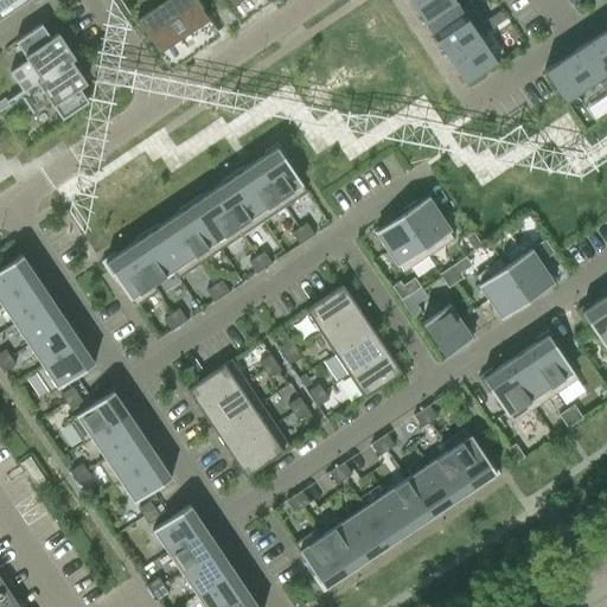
[(0,0),(0,18),(24,2),(26,0),(0,0)]
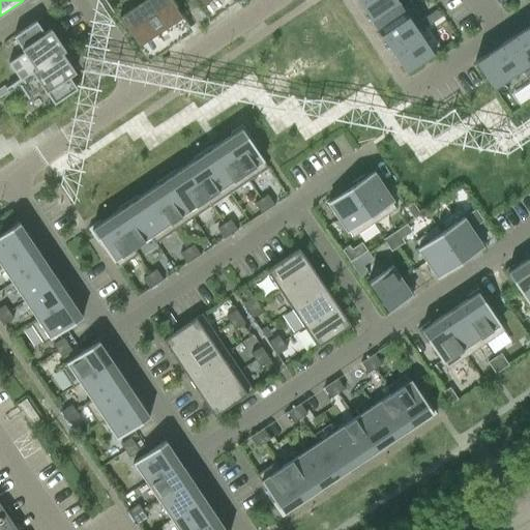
[(169,0),(146,0),(119,19),(148,61),(163,52),(153,37),(182,19),(169,0)]
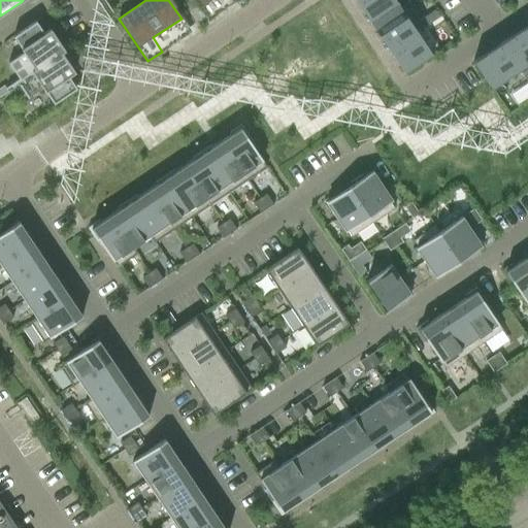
[(354,0),(369,23),(371,21),(397,4),(396,3),(394,0),(354,0)]
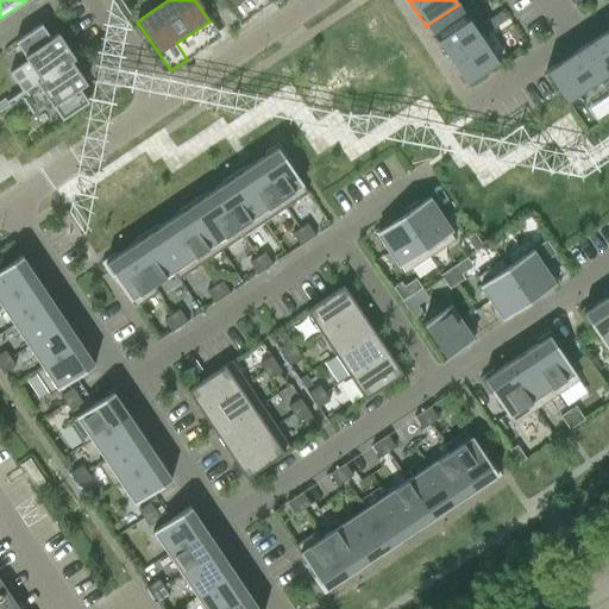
[(426,26),(446,56),(449,54),(478,35),(477,33),(458,5),(428,24),(426,26)]
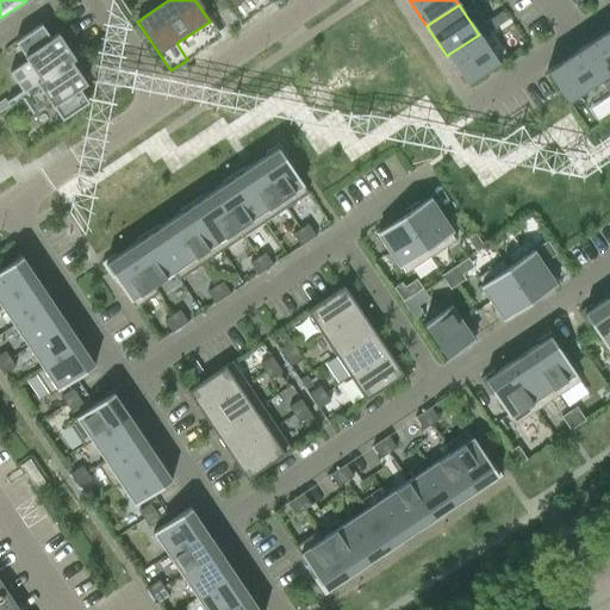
[(490,20),(495,29),(506,20),(502,12),(490,20)]
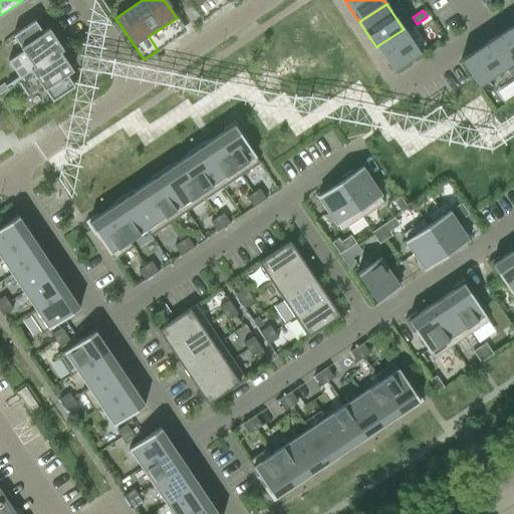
[(417,24),(413,17),(403,23),(407,30),(417,24)]
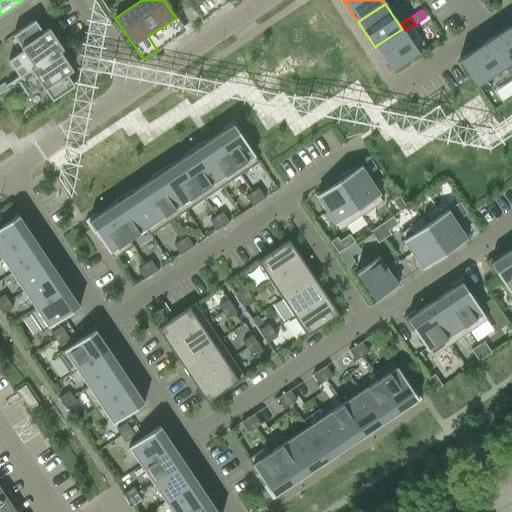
[(18,78),(19,78),(59,51),(62,49),(50,31),(43,35),(36,23),(13,38),(14,40),(15,39),(22,49),(21,50),(24,53),(9,63),(18,78)]
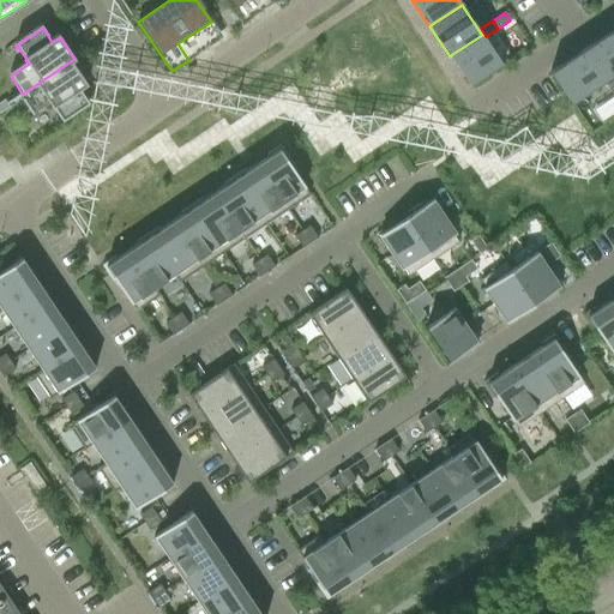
[(613,28),(583,50),(605,82),(605,83),(613,76),(613,28)]
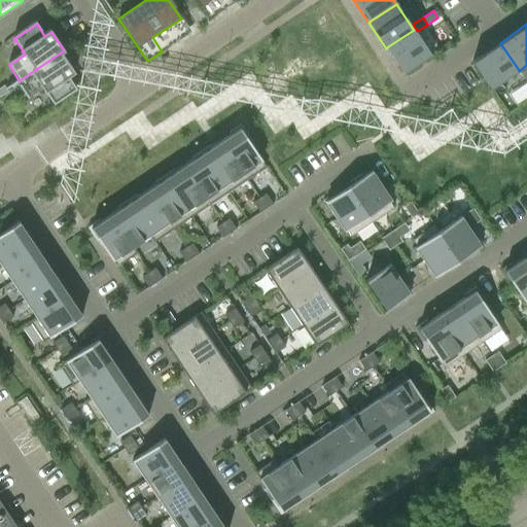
[(386,48),(403,74),(431,56),(414,30),(388,46),(386,48)]
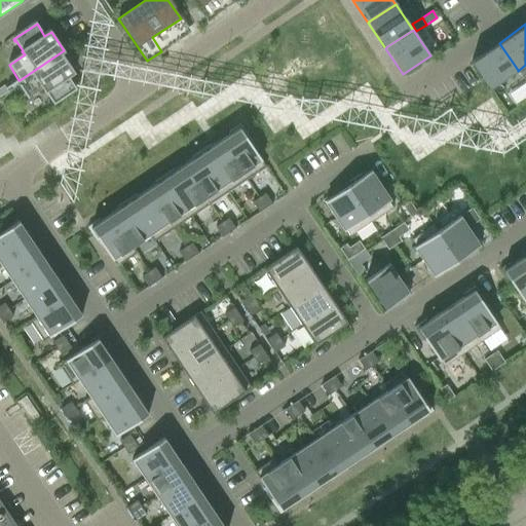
[(499,43),(471,62),(489,90),(518,71),(518,70),(499,43)]
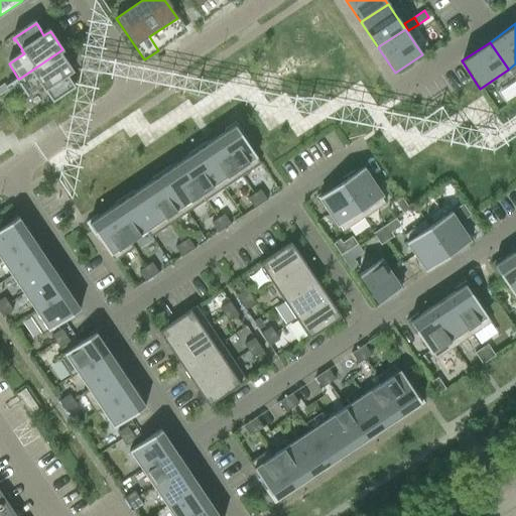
[(59,51),(19,79),(16,81),(26,97),(28,96),(27,96),(41,87),(51,102),(74,87),(67,76),(73,71),(60,53),(59,51)]
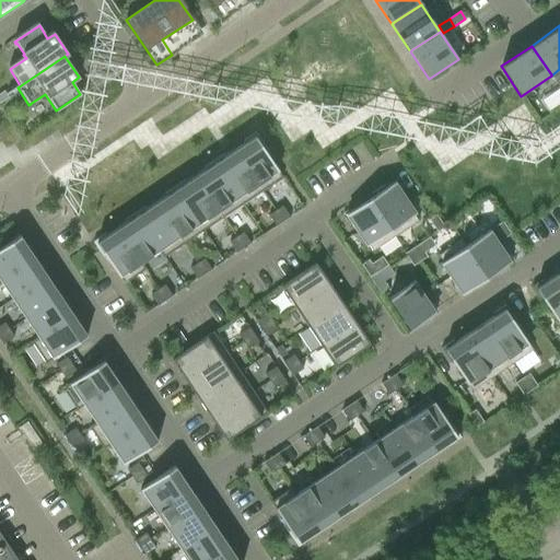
[(263,149),(265,148),(255,132),(242,141),(244,143),(234,150),(261,191),(282,177),(263,149)]
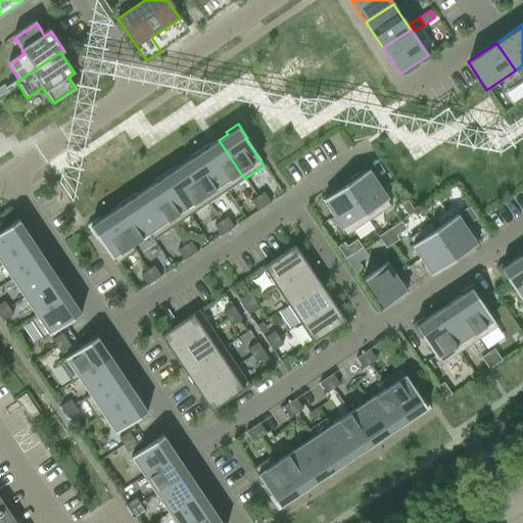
[(219,140),(209,146),(208,144),(199,150),(226,191),(244,179),(219,140)]
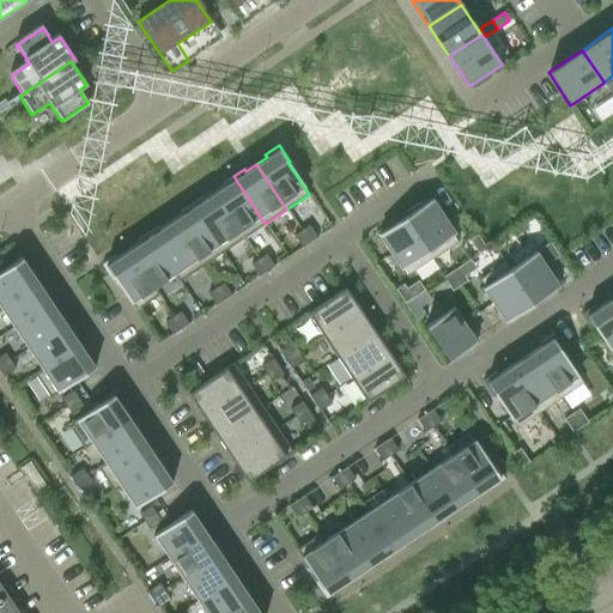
[(265,224),(234,176),(222,183),(224,186),(213,193),(243,238),(265,224)]
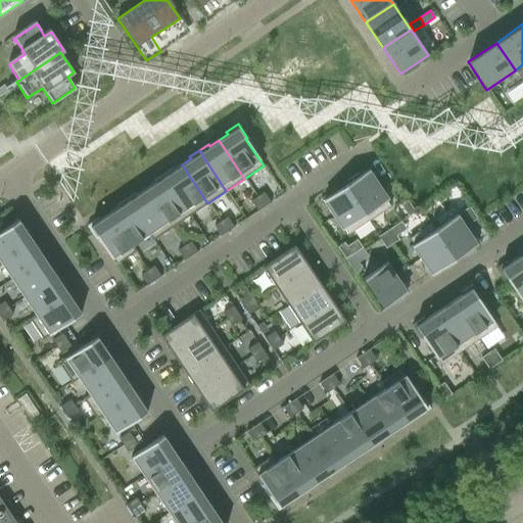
[(207,203),(182,164),(173,171),(172,169),(162,175),(189,216),(207,203)]
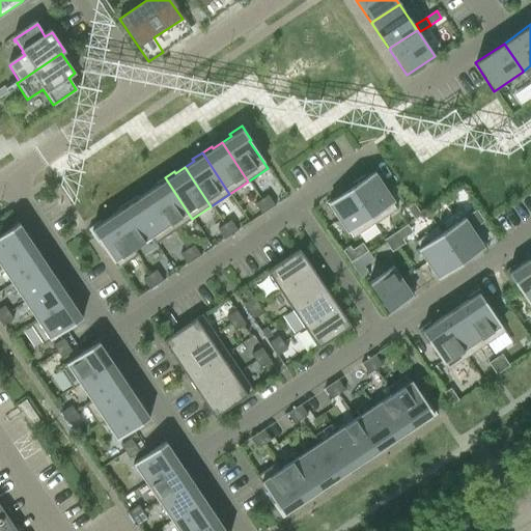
[(374,224),(396,210),(392,203),(394,202),(373,172),(365,177),(364,175),(348,186),(374,224)]
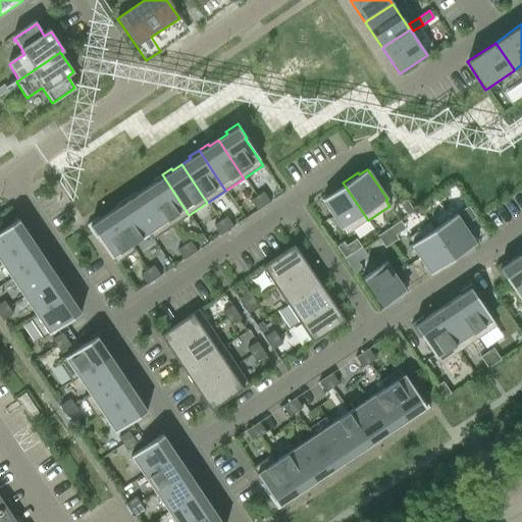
[(145,189),(170,227),(189,215),(162,174),(153,180),(154,183),(145,189)]
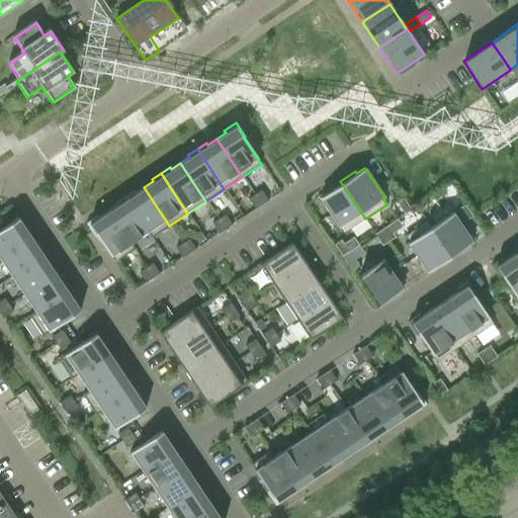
[(340,181),(326,191),(327,193),(319,198),(338,228),(340,227),(344,233),(365,219),(340,181)]
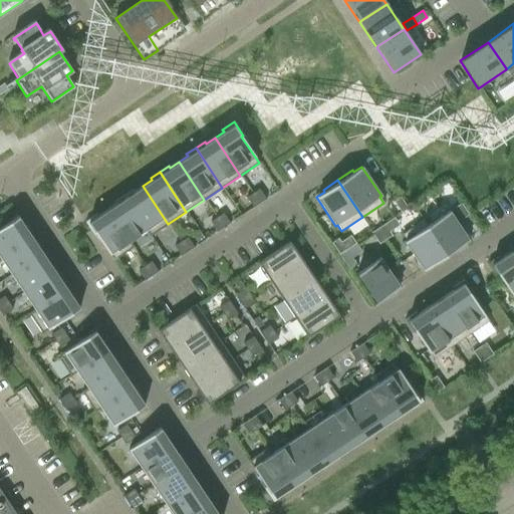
[(133,190),(123,196),(147,230),(146,231),(150,237),(151,236),(168,224),(143,186),(134,192),(133,190)]
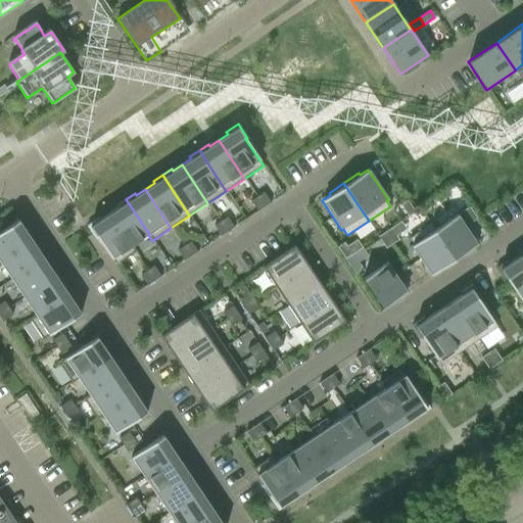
[(256,197),(264,207),(270,203),(264,192),(256,197)]
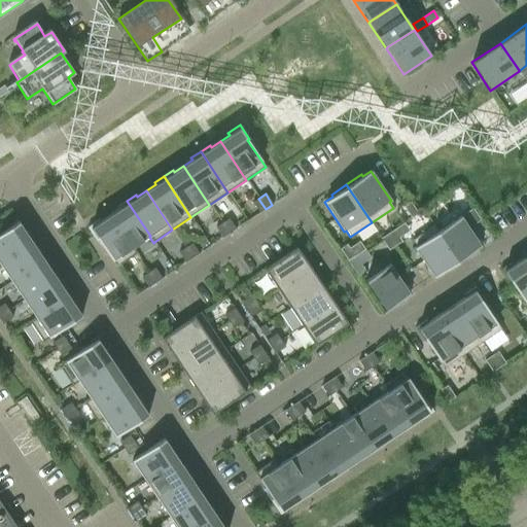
[(258,199),(252,203),(259,213),(266,209),(258,199)]
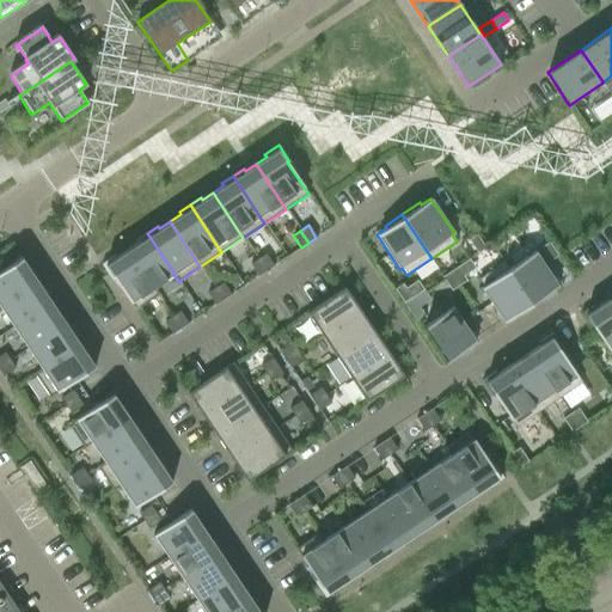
[(138,243),(127,250),(153,288),(158,285),(165,280),(173,275),(175,274),(147,233),(136,240),(138,243)]
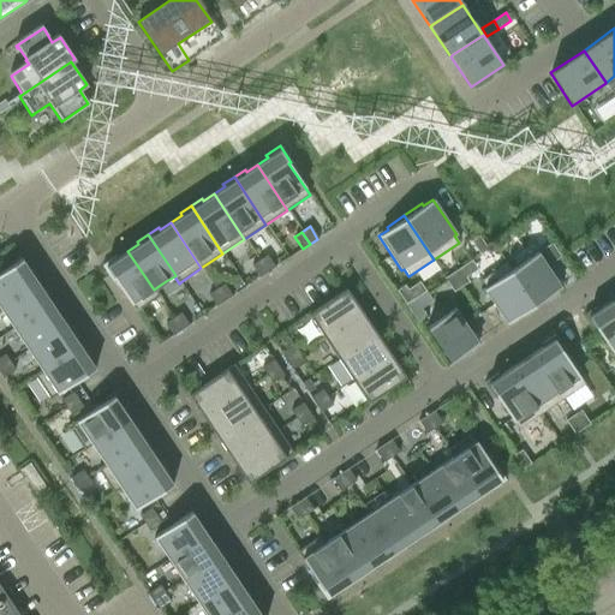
[(479,255),(488,250),(478,236),(470,242),(479,255)]
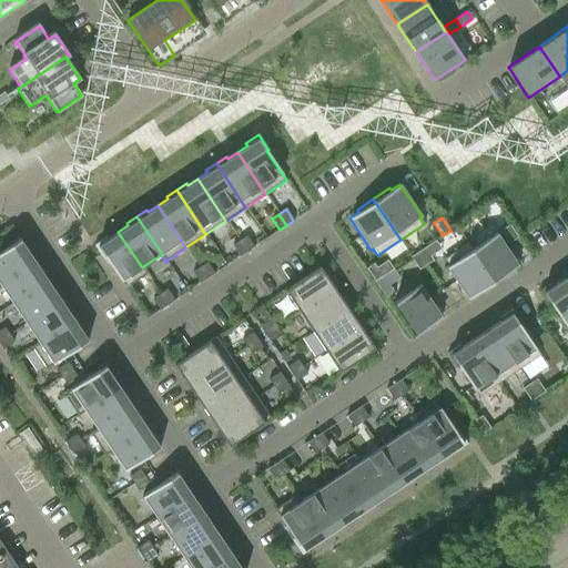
[(509,225),(503,230),(510,242),(518,237),(509,225)]
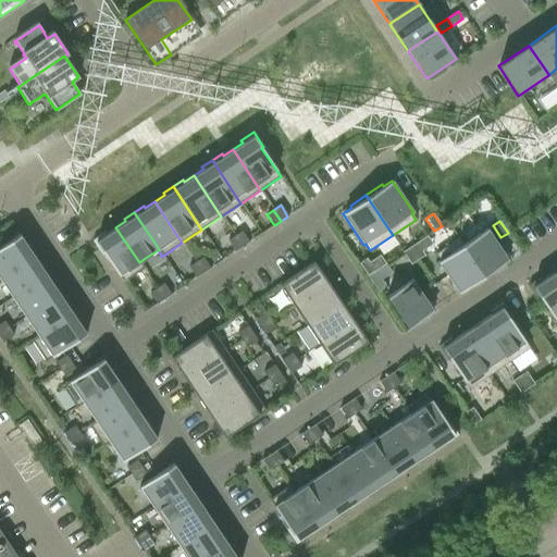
[(104,232),(91,240),(101,256),(103,254),(123,283),(144,269),(139,262),(115,227),(107,234),(104,232)]
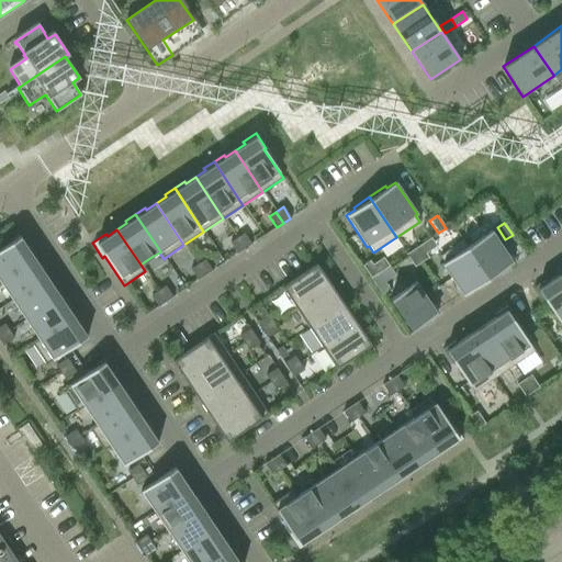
[(490,281),(505,271),(504,268),(513,262),(491,231),(467,247),(490,281)]
